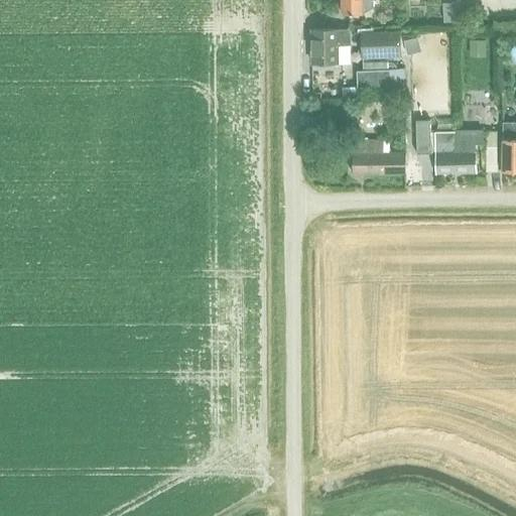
[(342,0),(343,13),(363,13),(363,7),(373,7),(372,0),(342,0)]
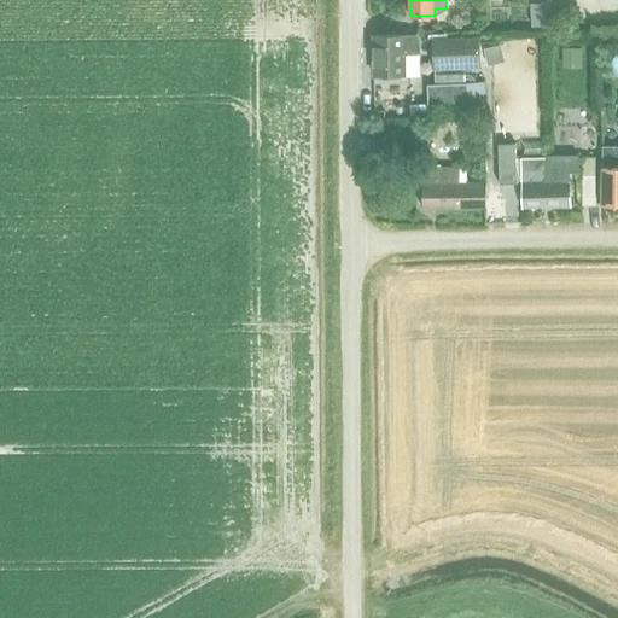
[(532,4),(532,25),(555,24),(554,4),(532,4)]
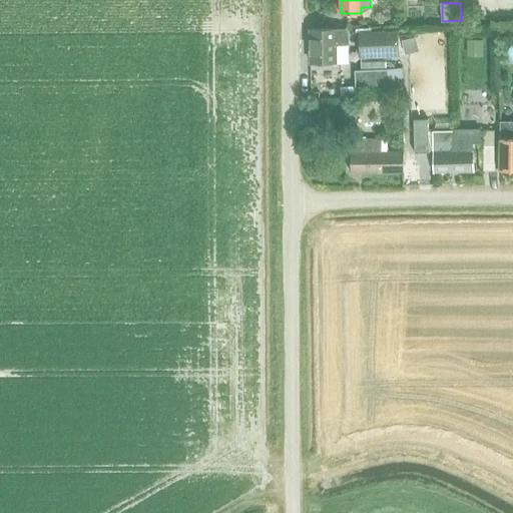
[(347,62),(346,42),(346,29),(311,29),(312,62),(336,62),(347,62)]
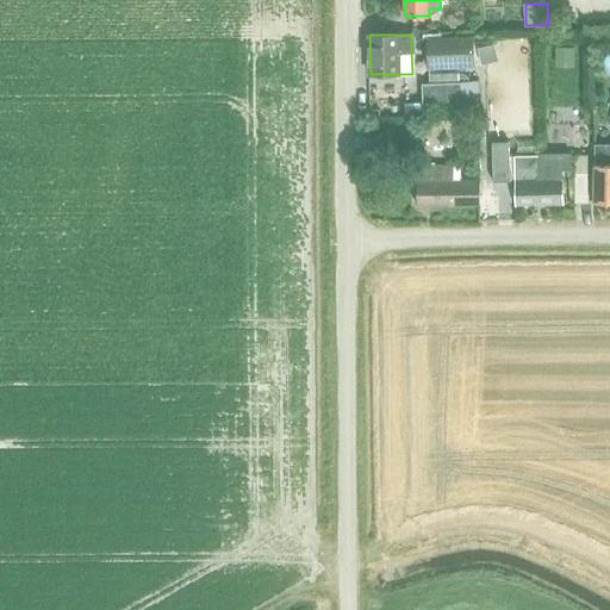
[(471,38),(427,38),(427,68),(471,68),(471,38)]
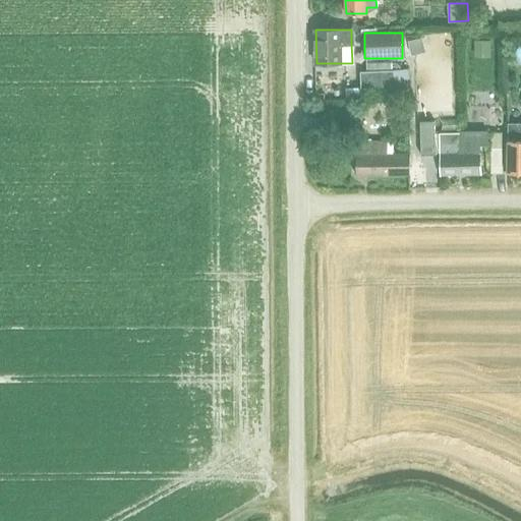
[(489,53),(489,40),(475,40),(475,53),(489,53)]
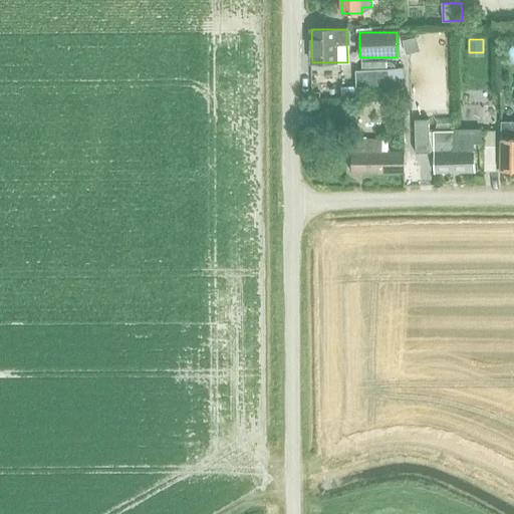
[(443,59),(418,59),(419,80),(432,80),(432,86),(443,86),(443,59)]
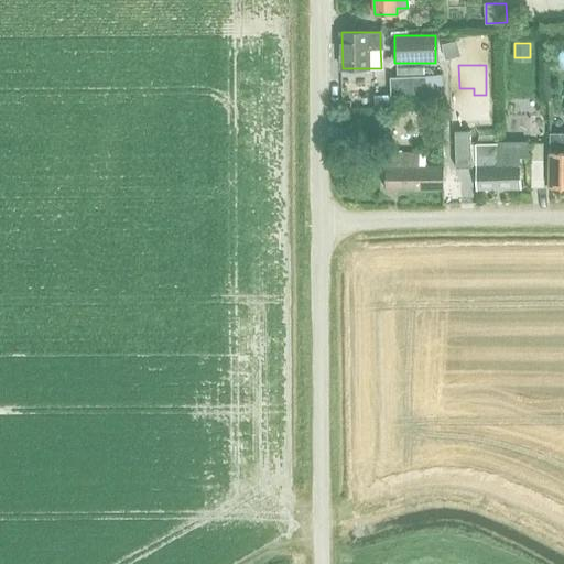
[(391,95),(426,94),(426,76),(391,77),(391,95)]
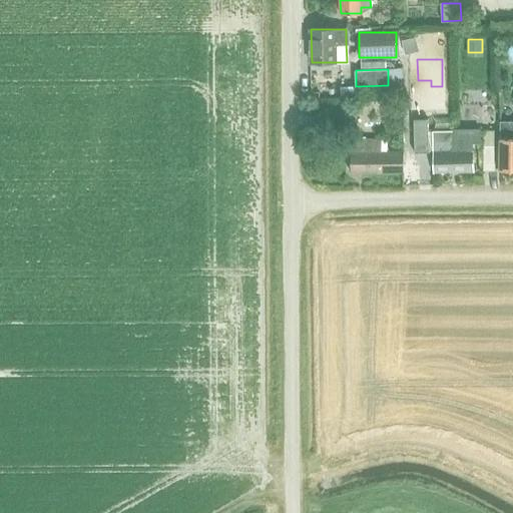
[(428,118),(414,119),(415,152),(429,151),(428,118)]
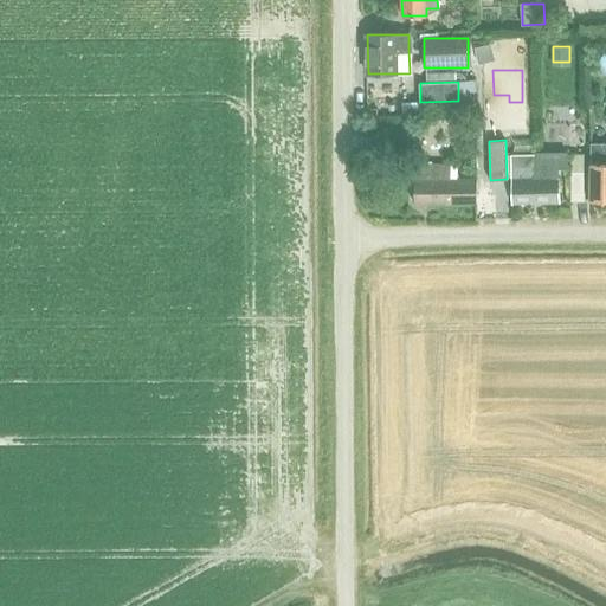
[(605,142),(591,143),(591,200),(605,199),(605,142)]
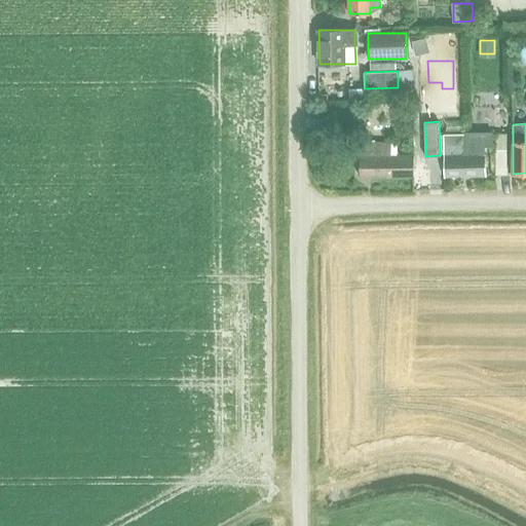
[(445,154),(444,154),(445,176),(487,175),(486,153),(485,153),(485,146),(491,146),(491,134),(462,135),(445,136),(445,154)]
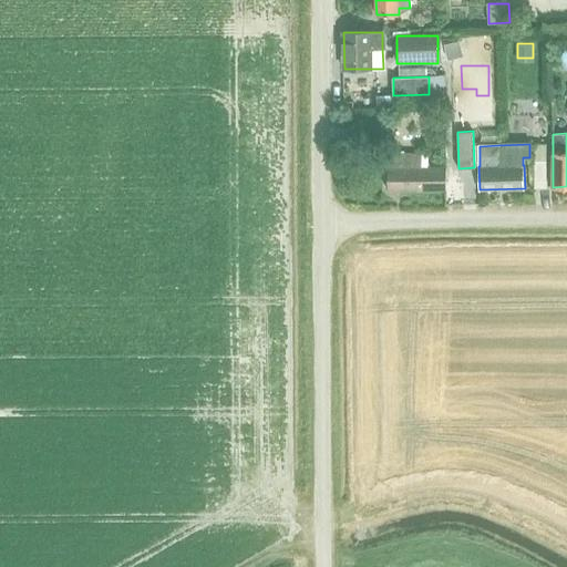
[(535,188),(547,188),(548,144),(535,144),(535,188)]
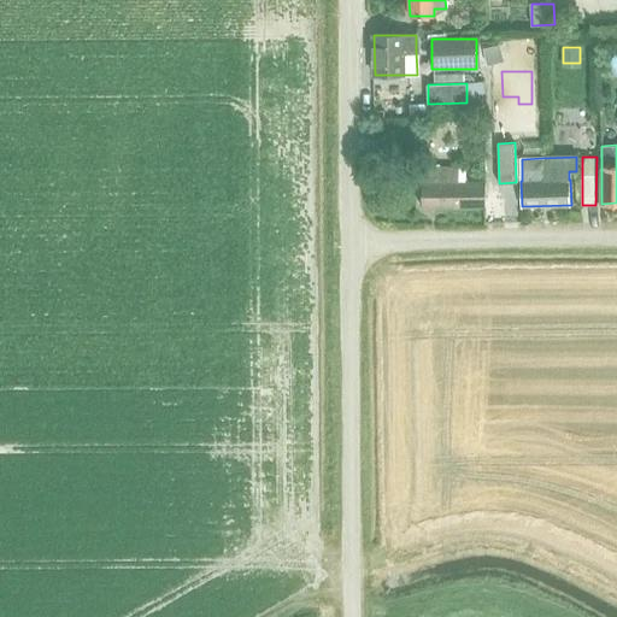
[(468,168),(422,168),(422,207),(486,207),(486,181),(468,181),(468,168)]
